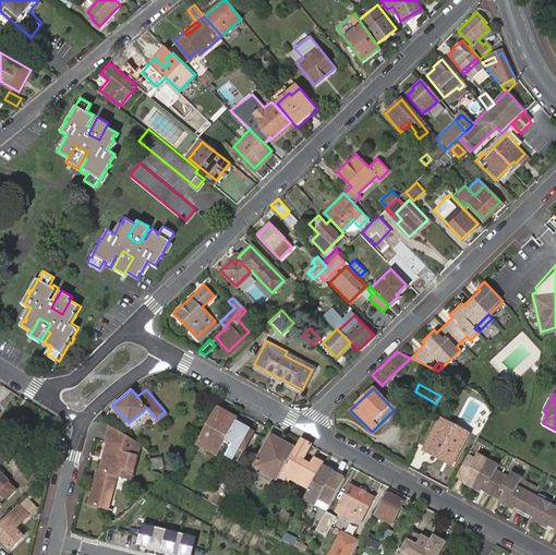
[(237,417),(216,406),(214,409),(234,420),(237,417)]
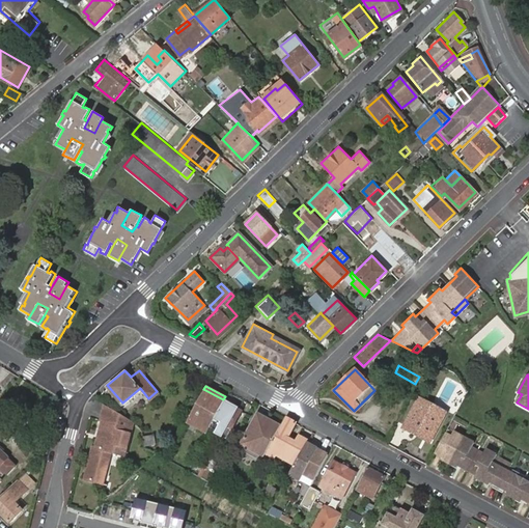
[(223,399),(203,389),(187,420),(206,431),(209,427),(223,399)]
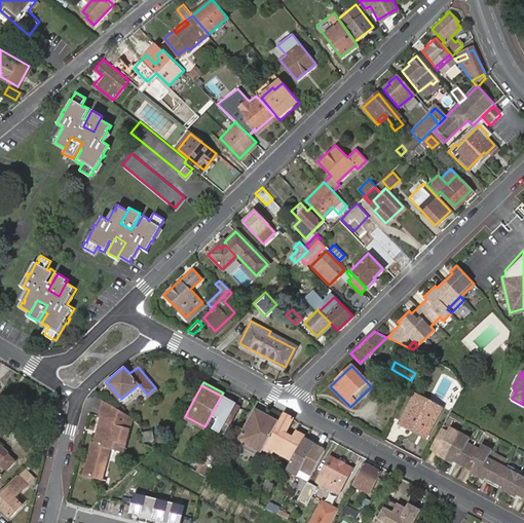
[(400,423),(408,427),(411,422),(418,425),(417,427),(426,433),(439,411),(426,404),(428,400),(416,393),(400,423)]
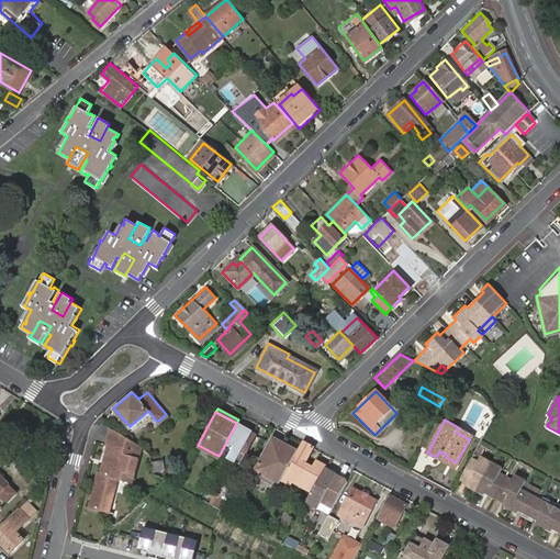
[(254,432),(236,423),(221,453),(237,461),(254,432)]
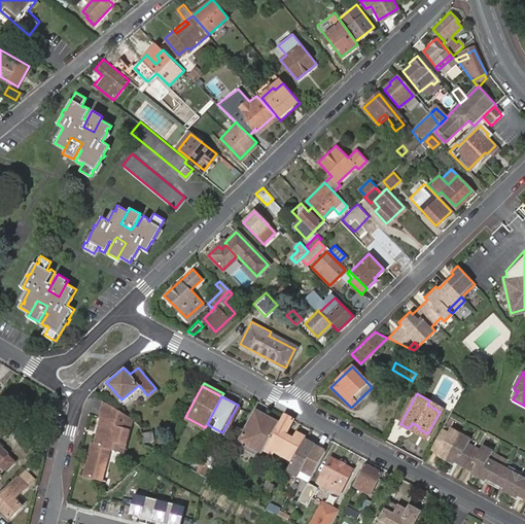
[(130,418),(101,399),(98,417),(99,417),(96,430),(101,431),(100,437),(95,435),(93,443),(90,443),(82,475),(95,478),(97,467),(103,469),(108,447),(123,450),(130,418)]
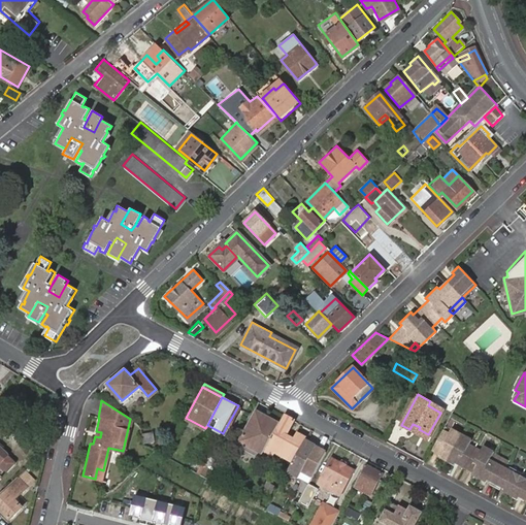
[(442,408),(430,401),(428,405),(440,413),(442,408)]
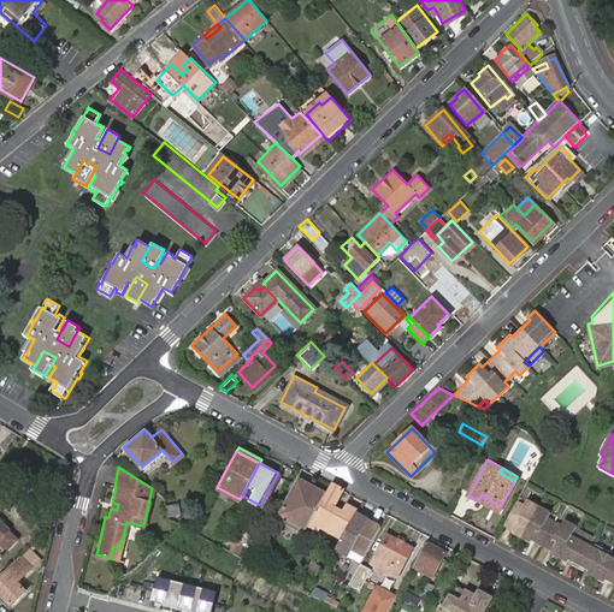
[(307,524),(325,492),(299,479),(279,515),(306,528),(307,524)]
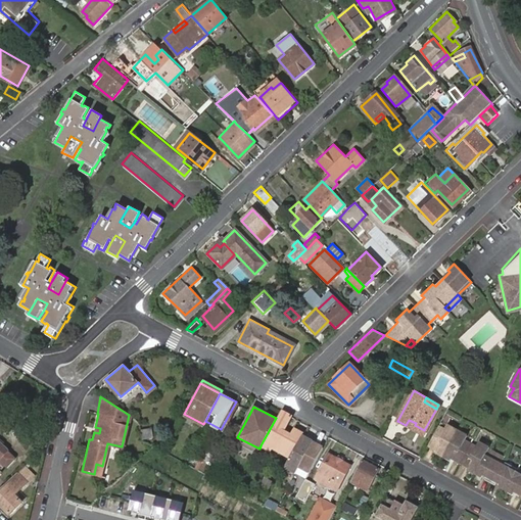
[(290,415),(280,410),(276,418),(261,445),(271,452),(273,447),(282,453),(291,434),(283,430),(290,415)]
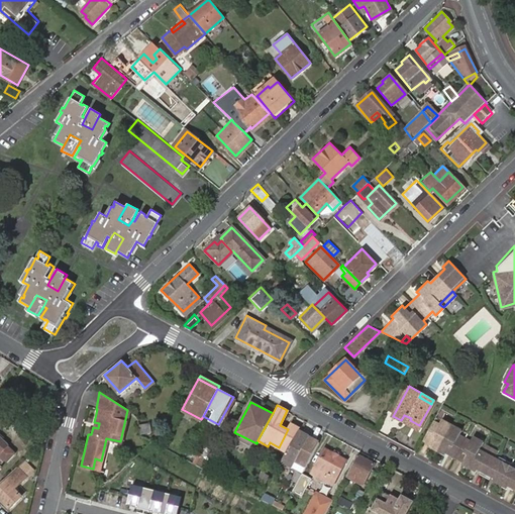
[(201,419),(182,409),(181,412),(200,422),(201,419)]
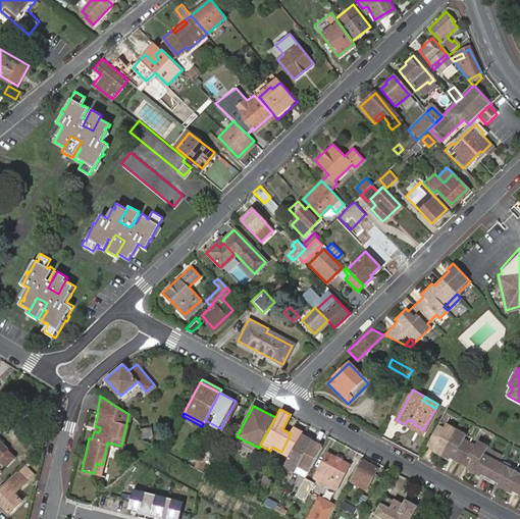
[(408,419),(405,424),(421,433),(423,429),(414,424),(415,422),(408,419)]
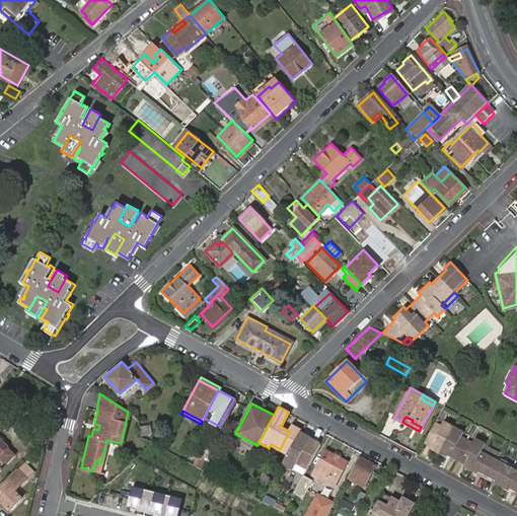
[(516,462),(499,453),(483,445),(486,440),(474,434),(471,439),(460,433),(463,428),(444,418),(441,423),(436,421),(425,441),(432,446),(431,449),(444,456),(446,453),(464,462),(462,466),(476,473),(477,470),(496,480),(494,483),(508,490),(509,487),(516,491),(516,462)]
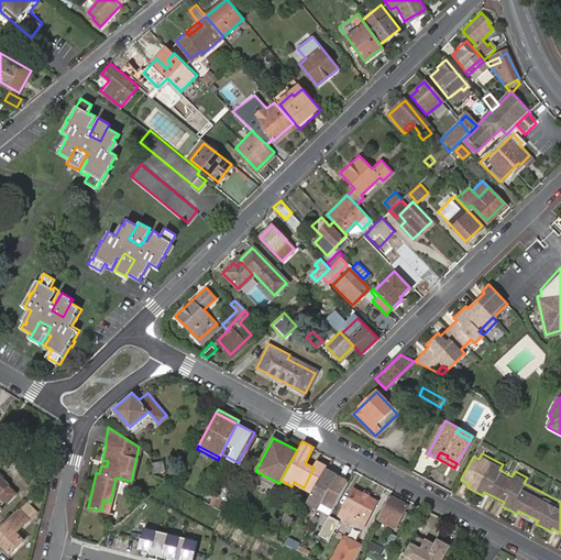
[(317,461),(314,468),(304,487),(311,492),(326,467),(317,461)]
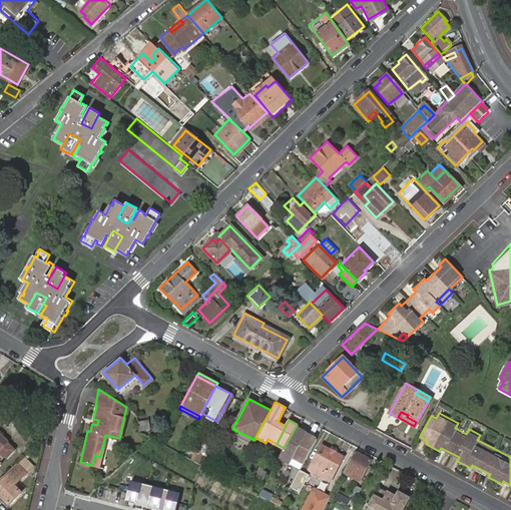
[(301,435),(306,424),(301,421),(295,432),(301,435)]
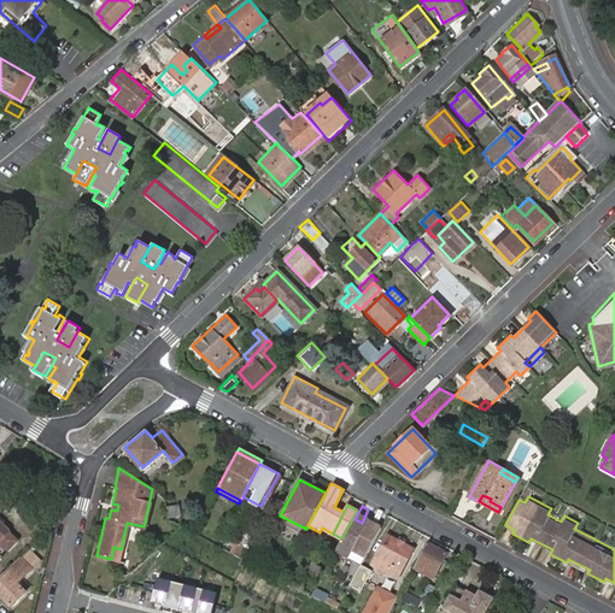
[(0,558),(3,555),(0,554),(6,546),(10,548),(17,540),(9,531),(11,529),(0,519),(0,558)]
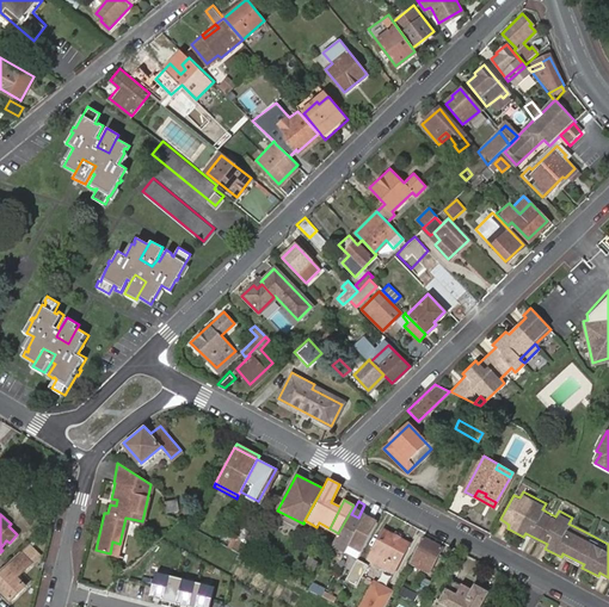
[(590,528),(572,518),(568,524),(588,533),(590,528)]
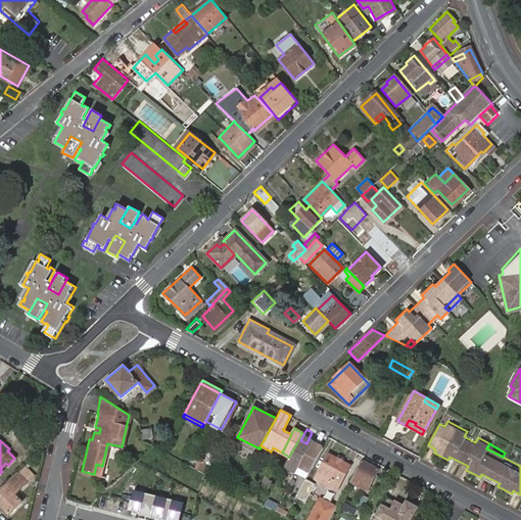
[(201,453),(191,446),(183,461),(194,466),(201,453)]
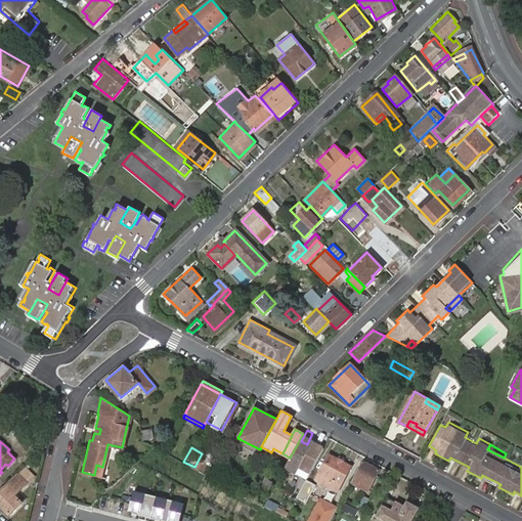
[(291,468),(303,475),(313,458),(300,450),(291,468)]
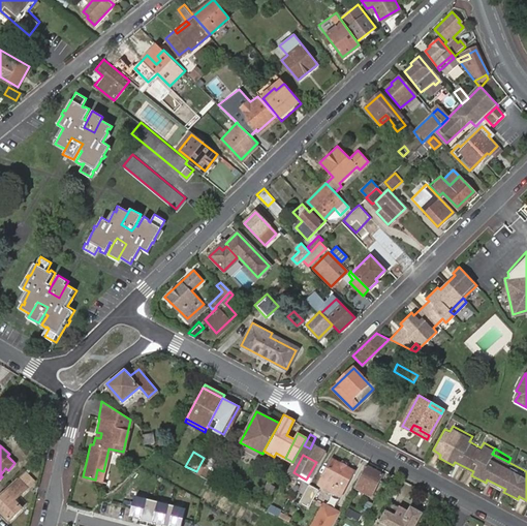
[(204,458),(196,471),(209,477),(218,460),(210,456),(208,460),(204,458)]
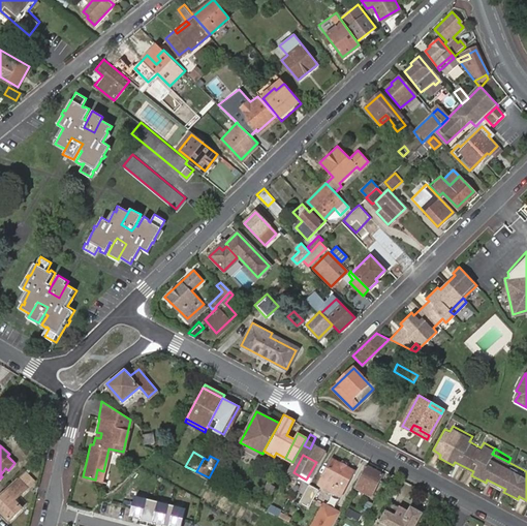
[(331,458),(321,475),(322,476),(319,483),(339,494),(343,488),(344,488),(353,469),(331,458)]
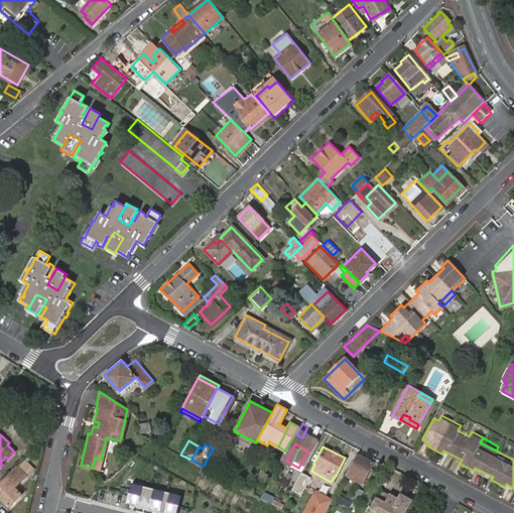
[(372,461),(357,453),(346,473),(362,482),(372,461)]
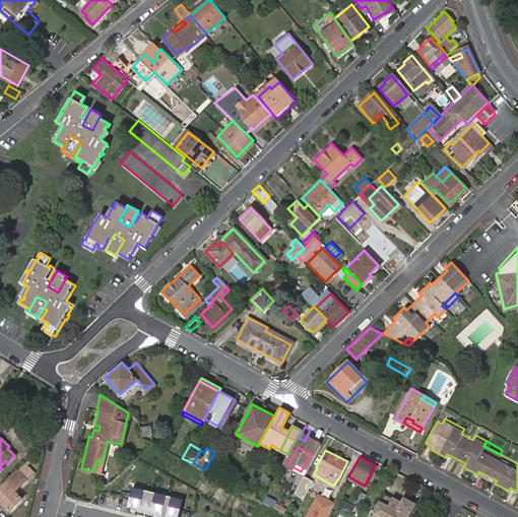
[(99,472),(102,463),(95,461),(93,471),(99,472)]
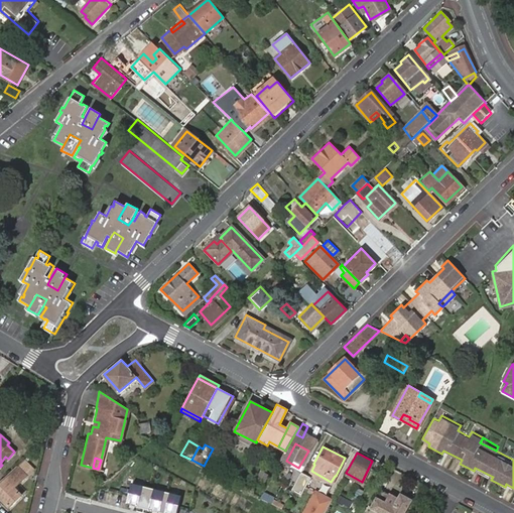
[(33,468),(24,459),(0,483),(0,497),(9,506),(21,495),(13,487),(33,468)]
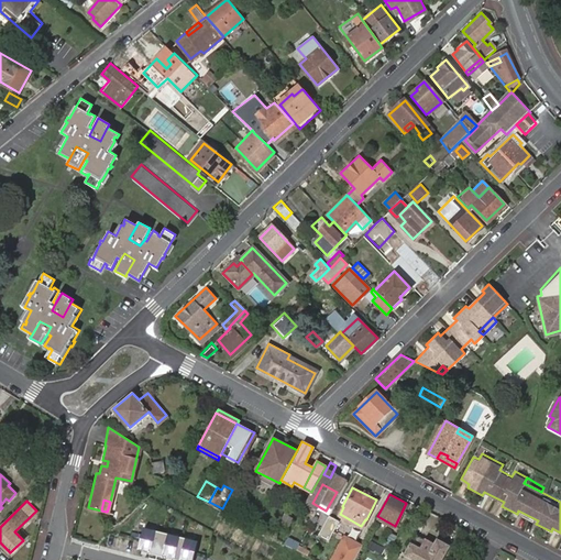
[(328,512),(326,511),(312,503),(309,508),(318,514),(311,524),(319,528),(328,512)]
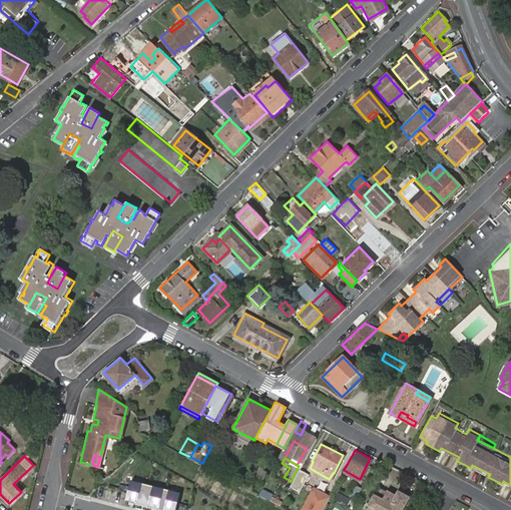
[(261,482),(267,470),(258,465),(251,478),(261,482)]
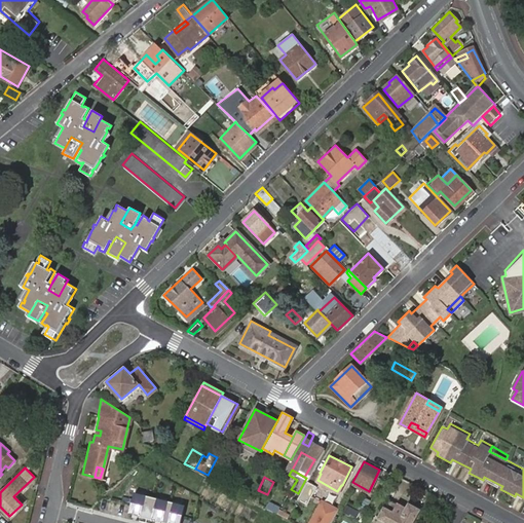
[(315,484),(306,480),(297,497),(306,502),(315,484)]
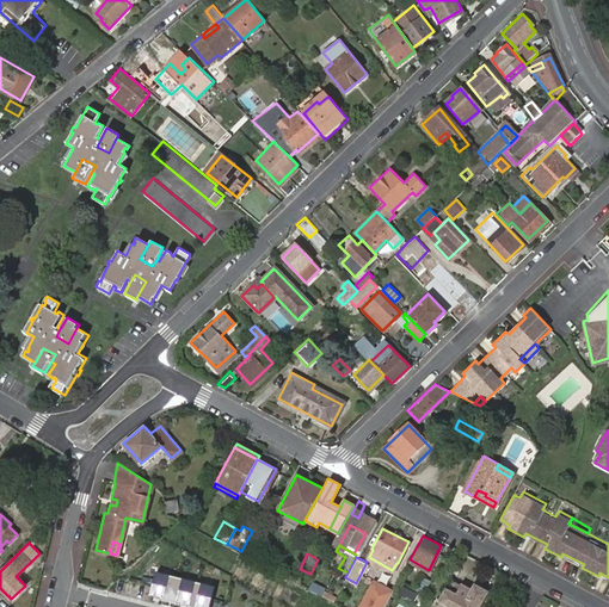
[(209,606),(214,588),(155,573),(149,596),(162,599),(162,601),(176,604),(176,602),(189,606),(188,606),(209,606)]
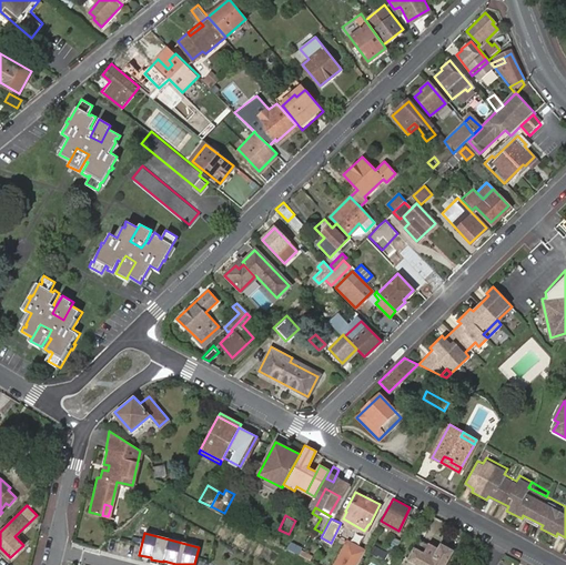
[(393,551),(400,538),(393,535),(386,547),(393,551)]
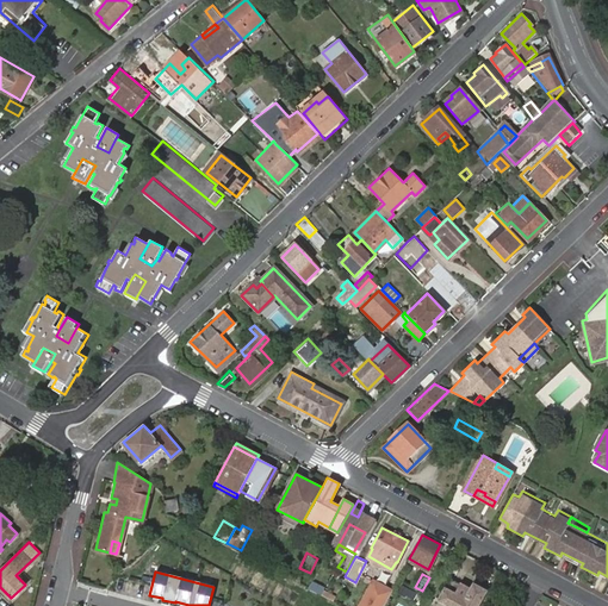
[(477,605),(486,589),(473,582),(470,588),(450,576),(439,599),(434,597),(428,605),(477,605)]
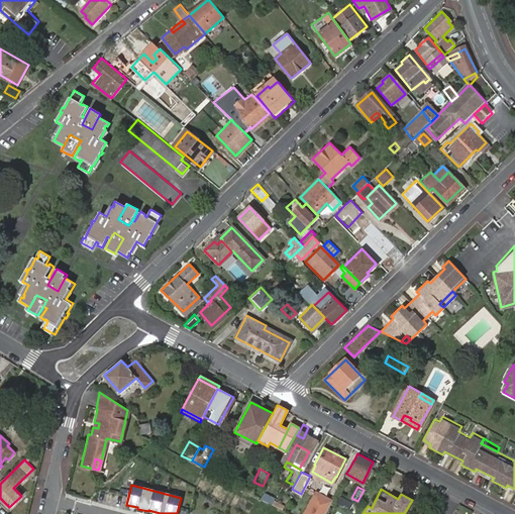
[(304,513),(324,513),(332,500),(316,491),(304,513)]
